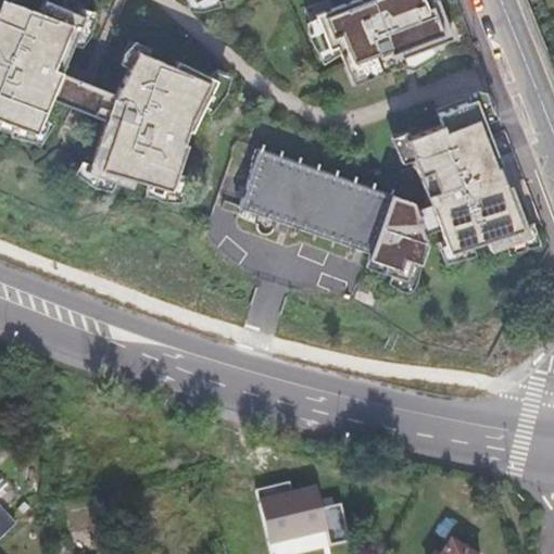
[(0,122),(37,137),(52,99),(108,122),(89,173),(130,187),(134,177),(172,190),(188,143),(185,142),(189,129),(192,130),(218,80),(179,61),(176,67),(139,51),(117,96),(63,73),(87,15),(46,1),(41,14),(3,0),(0,8),(0,122)]
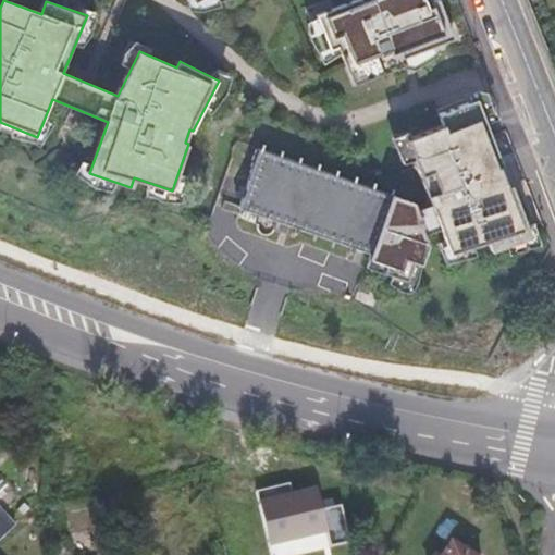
[(365,0),(359,0),(320,14),(333,49),(341,47),(355,86),(408,66),(405,59),(455,40),(441,1),(434,3),(432,0),(372,0),(366,2),(365,0)]
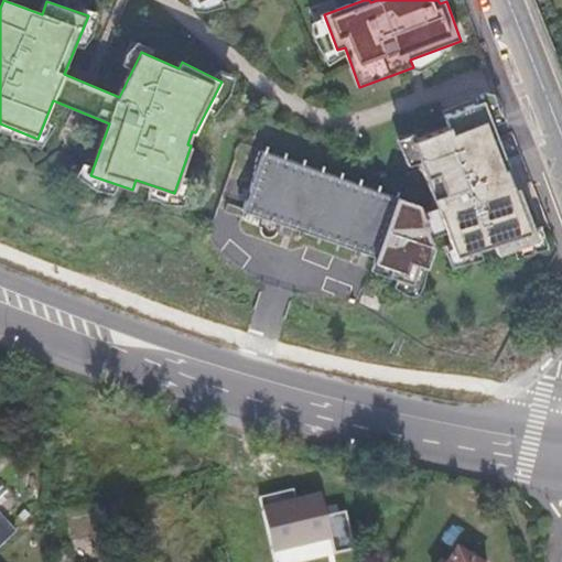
[(444,114),(445,117),(484,103),(483,99),(444,114)]
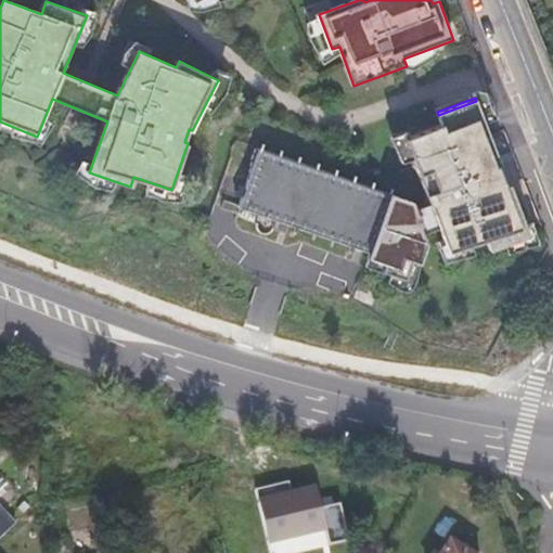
[(487,130),(476,101),(438,115),(442,126),(406,140),(431,205),(439,229),(449,256),(486,242),(490,252),(528,238),(510,188),(506,189),(499,168),(501,167),(487,130)]
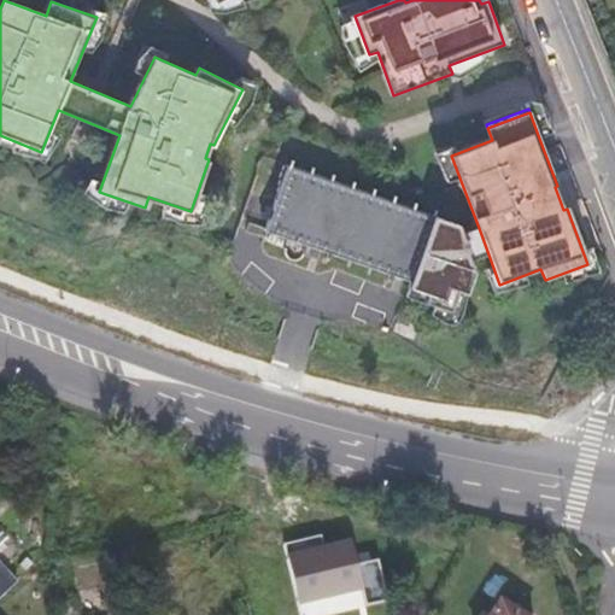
[(460,226),(291,167),(268,232),(414,282),(411,288),(431,294),(427,304),(454,312),(461,292),(469,294),(476,273),(472,261),(461,238),(463,238),(463,234),(460,226)]
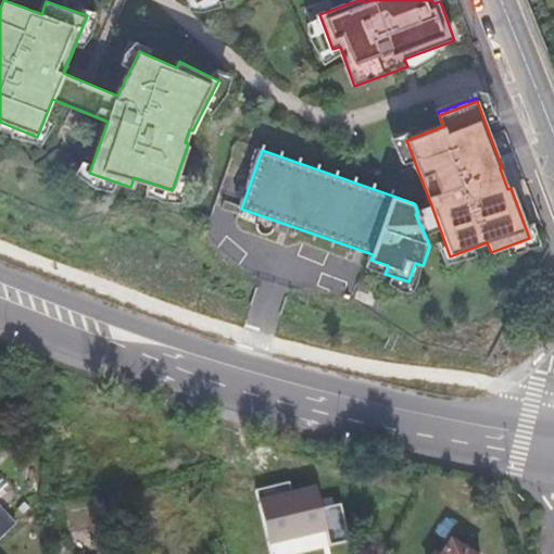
[(431,205),(417,211),(417,214),(415,214),(425,235),(440,229),(431,205)]
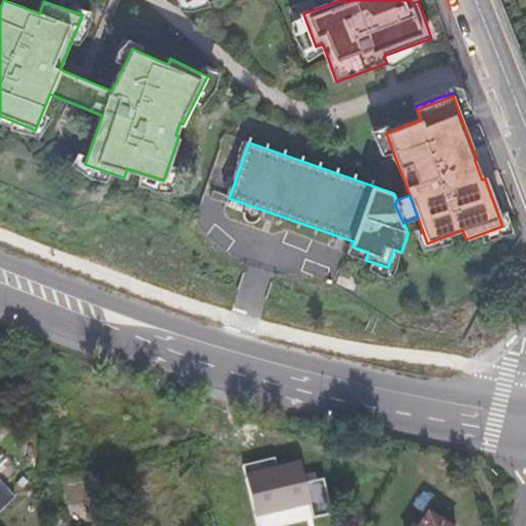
[(247,465),(259,525),(286,525),(335,516),(328,480),(309,484),(305,460),(281,465),(278,458),(247,465)]
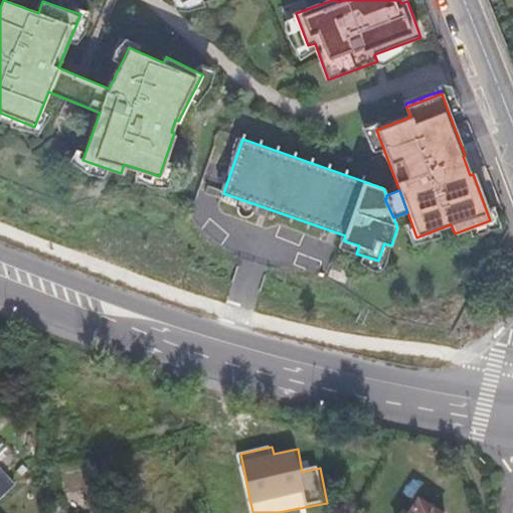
All buildings are outlined.
